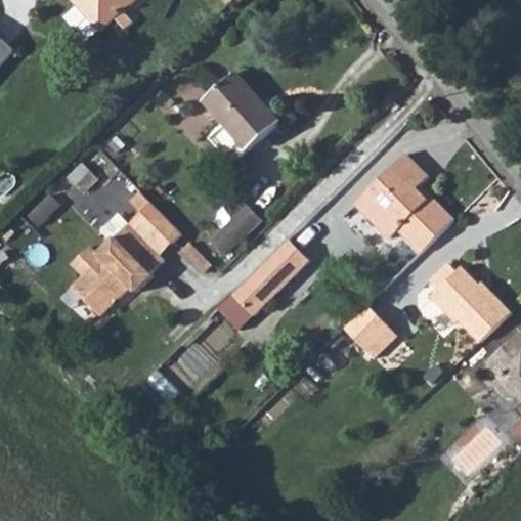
[(72,0),(98,30),(132,0),(72,0)]
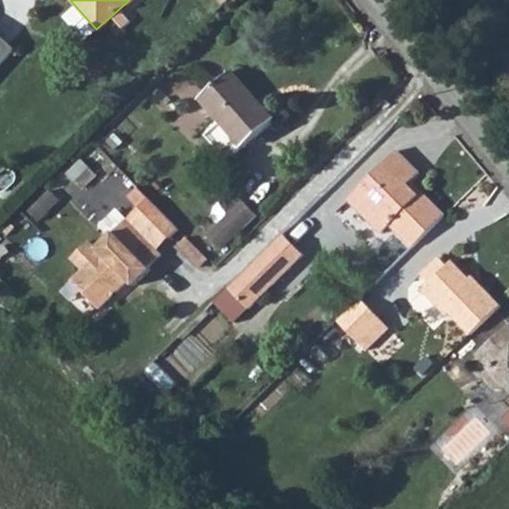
[(0,60),(12,49),(0,37),(0,60)]
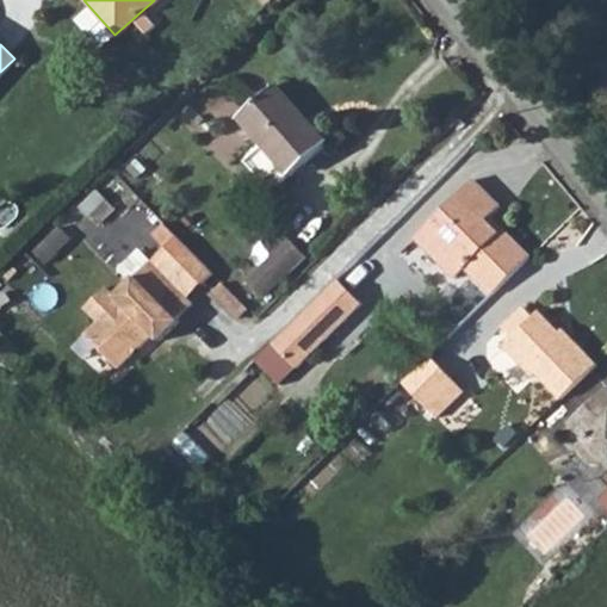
[(326,142),(276,85),(235,118),(284,177),(326,142)]
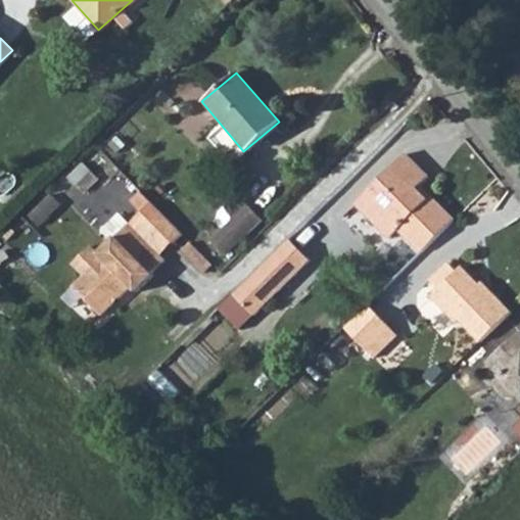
[(418,253),(456,219),(434,196),(427,202),(416,189),(429,177),(407,153),(355,201),(386,236),(395,228),(418,253)]
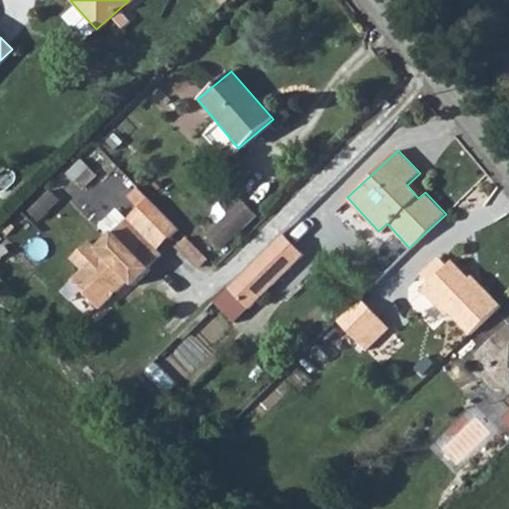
[(78,156),(64,170),(74,181),(89,167),(78,156)]
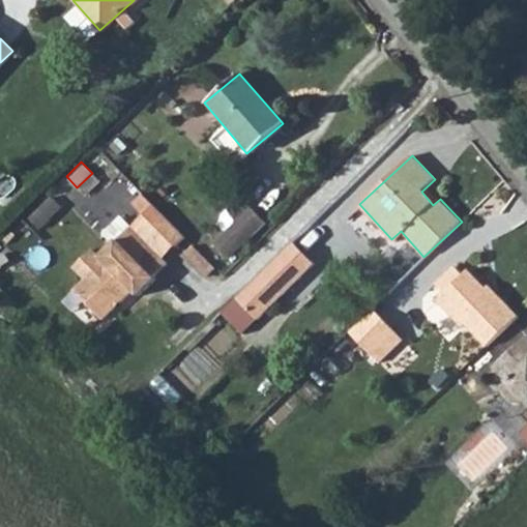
[(142,213),(151,204),(141,194),(130,203),(142,213)]
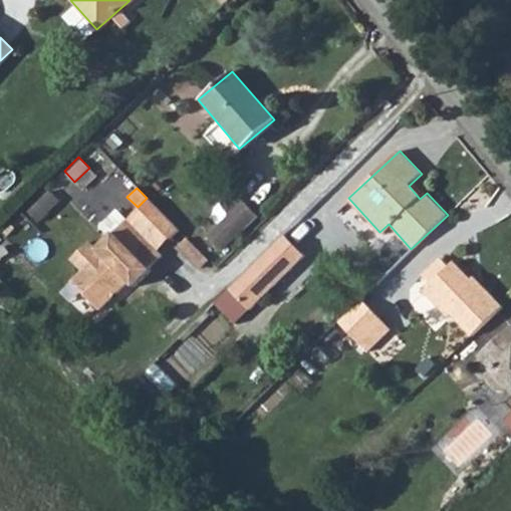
[(46,191),(27,210),(36,219),(56,200),(46,191)]
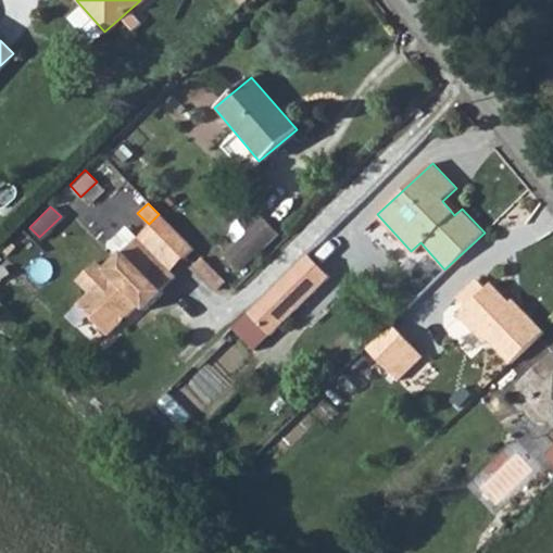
[(277,233),(253,206),(233,224),(242,235),(222,253),(236,269),(277,233)]
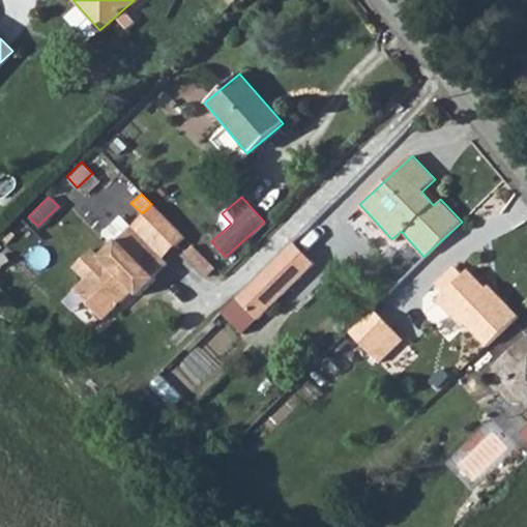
[(142,213),(127,227),(158,258),(181,235),(151,204),(142,213)]
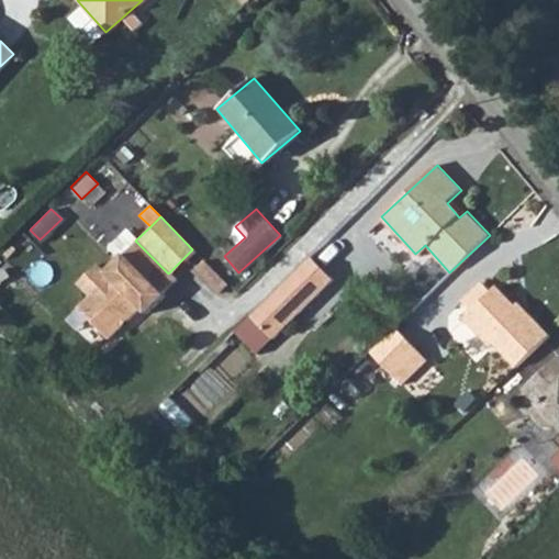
[(118,259),(135,241),(125,231),(108,248),(118,259)]
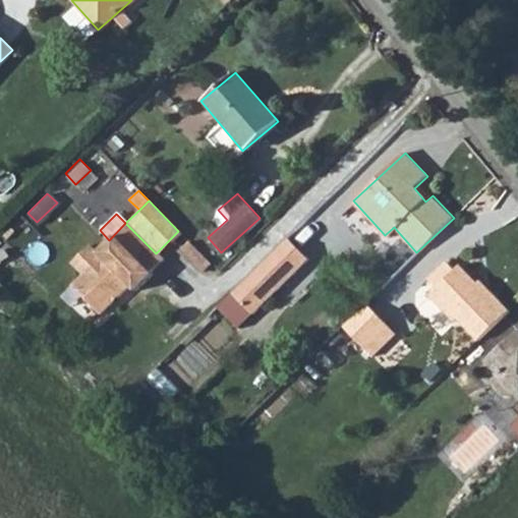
[(156,253),(125,223),(109,240),(94,254),(85,245),(69,262),(81,274),(68,286),(98,315),(127,287),(133,292),(151,276),(148,273),(161,260),(156,253)]
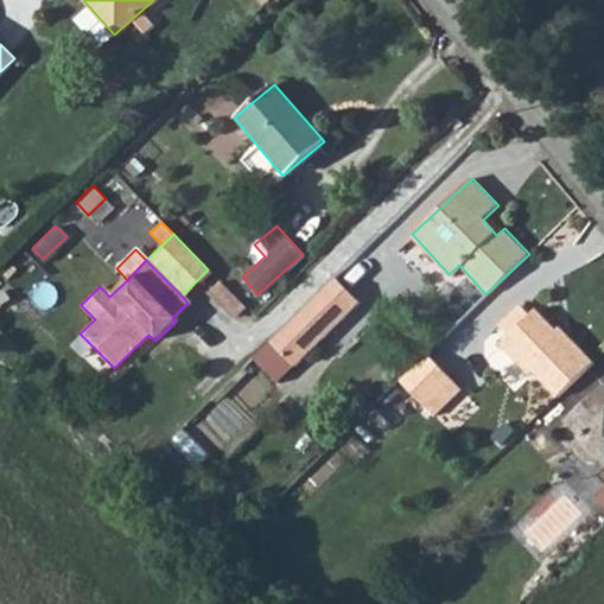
[(358,303),(332,278),(302,310),(328,335),(358,303)]
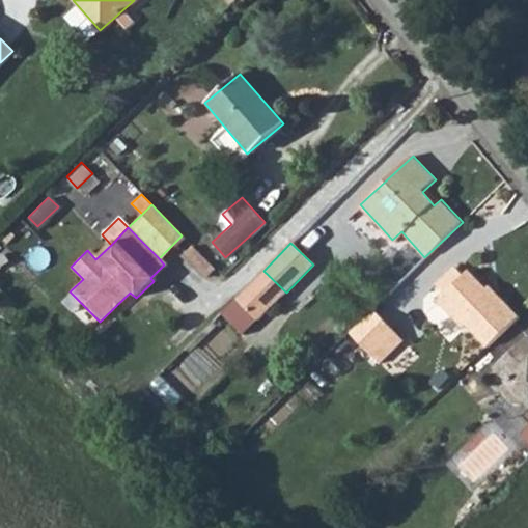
[(463,323),(482,344),(516,314),(489,284),(483,288),(467,271),(462,276),(450,264),(431,281),(443,294),(435,301),(459,327),(463,323)]
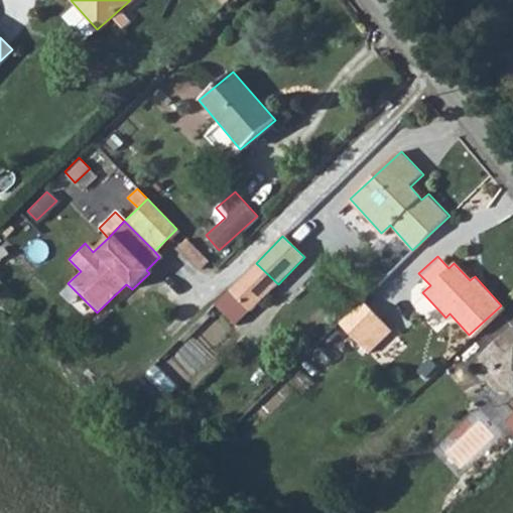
[(278,284),(256,263),(228,291),(247,310),(250,312),(278,284)]
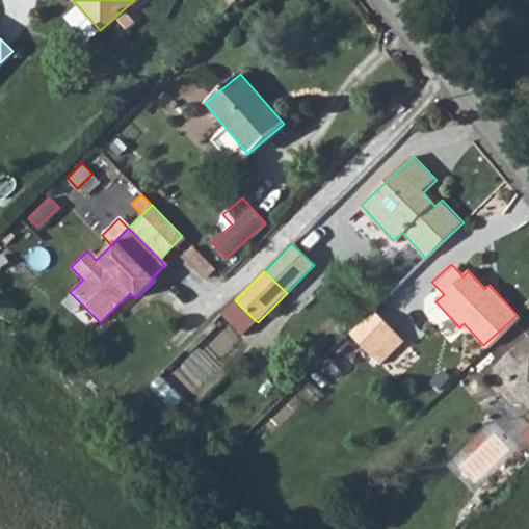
[(255,320),(235,300),(222,313),(242,333),(255,320)]
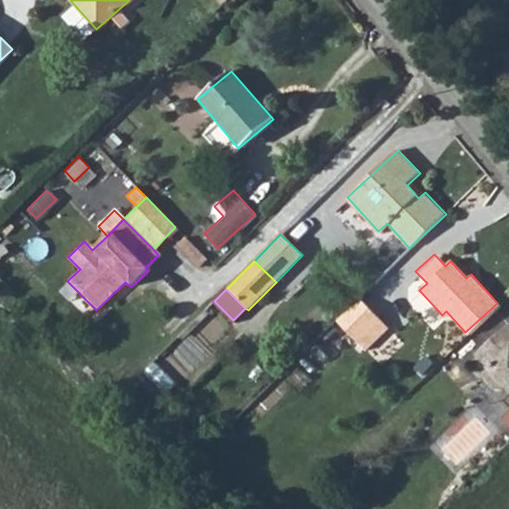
[(335,320),(356,342),(379,319),(358,297),(335,320)]
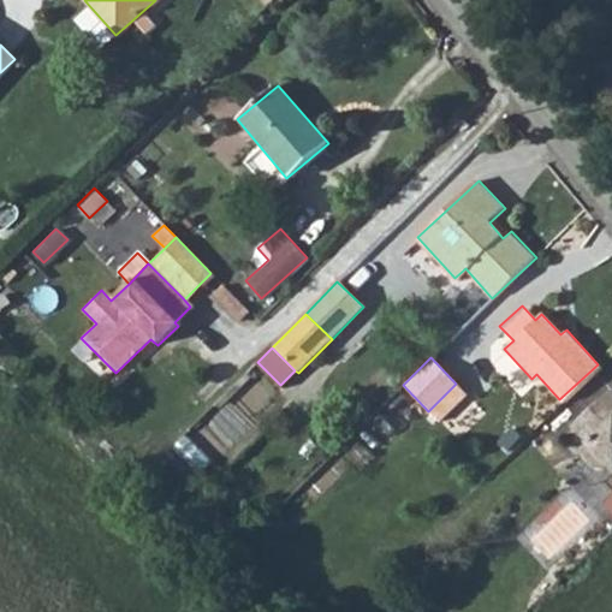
[(428,411),(437,420),(464,393),(456,384),(428,411)]
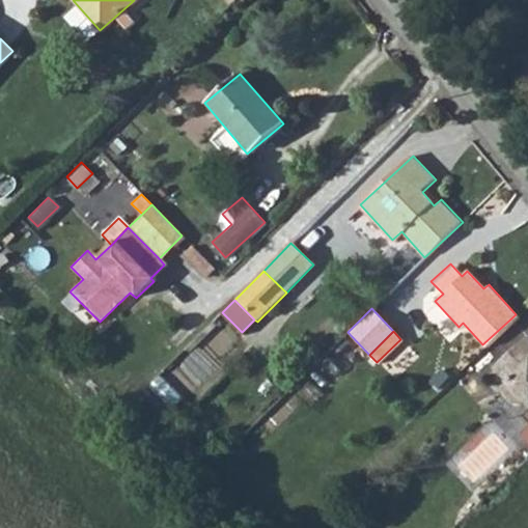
[(527,404),(527,332),(493,363),(508,381),(499,389),(512,405),(521,396),(527,404)]
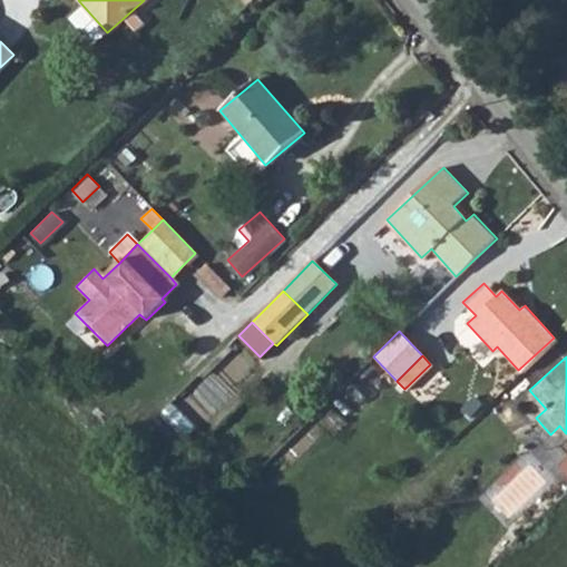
[(169,401),(157,413),(185,442),(198,430),(169,401)]
